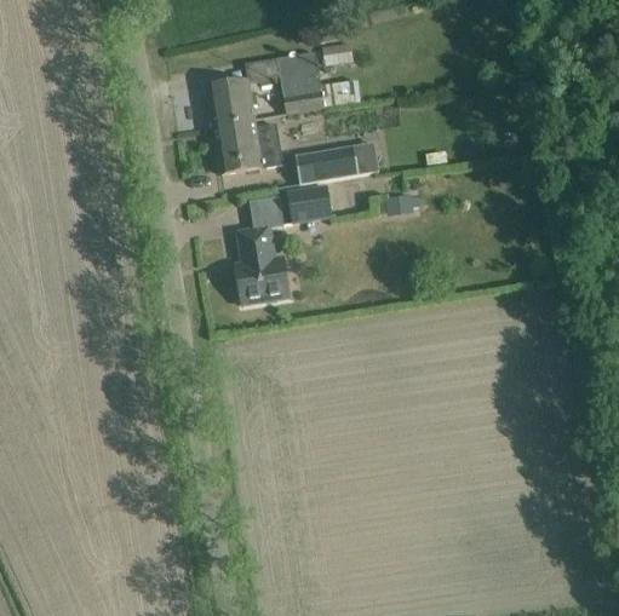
[(348,35),(344,22),(319,28),(321,42),(348,35)]
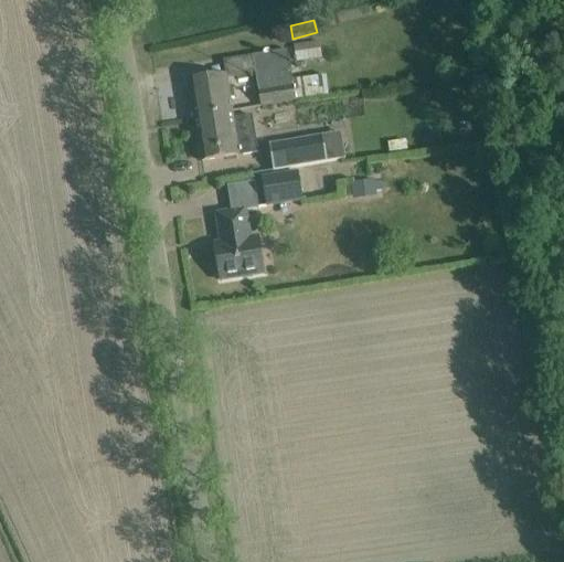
[(320,55),(317,39),(293,43),(295,59),(320,55)]
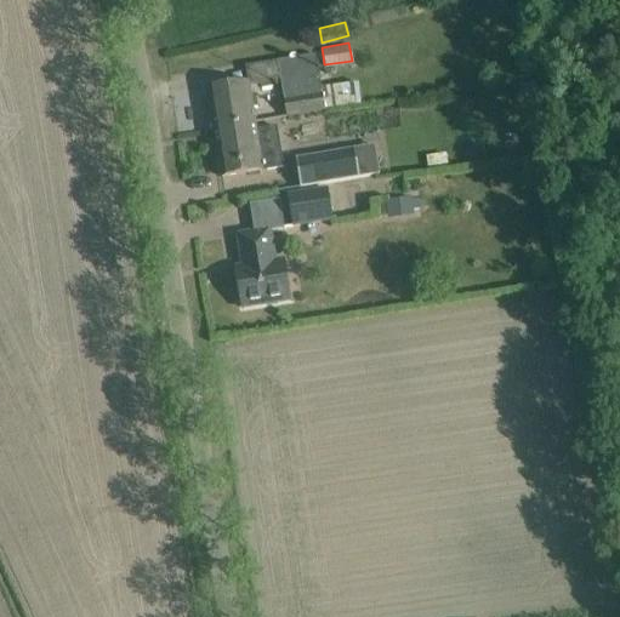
[(316,51),(278,57),(288,113),(362,102),(358,78),(322,84),(316,51)]
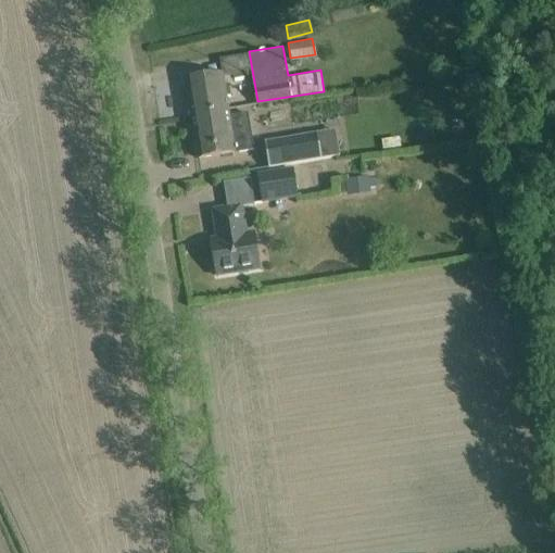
[(185,77),(190,114),(228,108),(226,93),(229,93),(228,83),(224,83),(223,72),(185,77)]
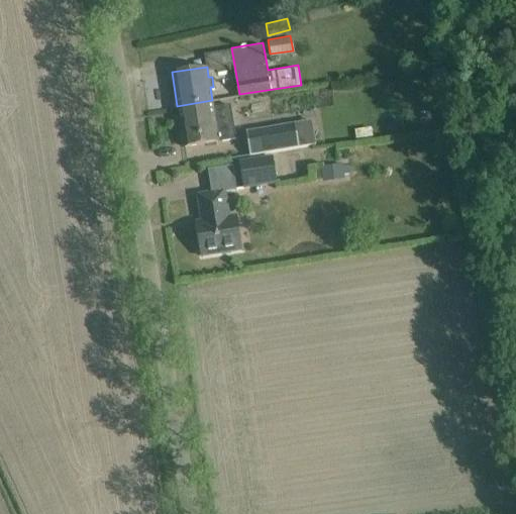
[(444,68),(431,70),(433,83),(446,82),(444,68)]
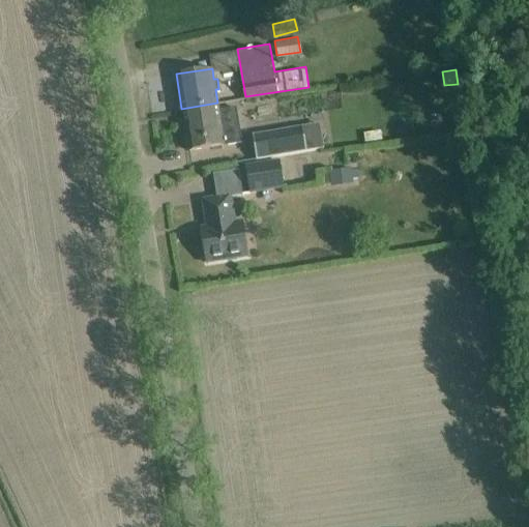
[(217,103),(181,109),(187,148),(208,145),(241,140),(236,105),(218,108),(217,103)]
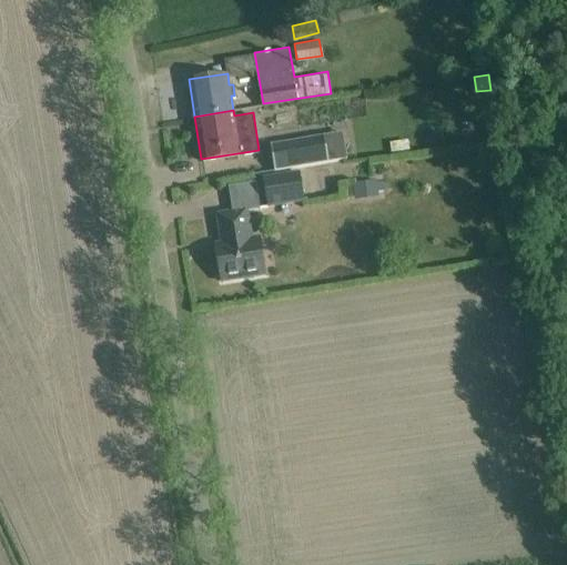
[(272,142),(269,142),(273,170),(345,157),(345,155),(327,159),(323,133),(320,134),(320,135),(305,138),(305,137),(304,137),(304,138),(289,141),(289,139),(286,140),(287,141),(273,143),(272,142)]
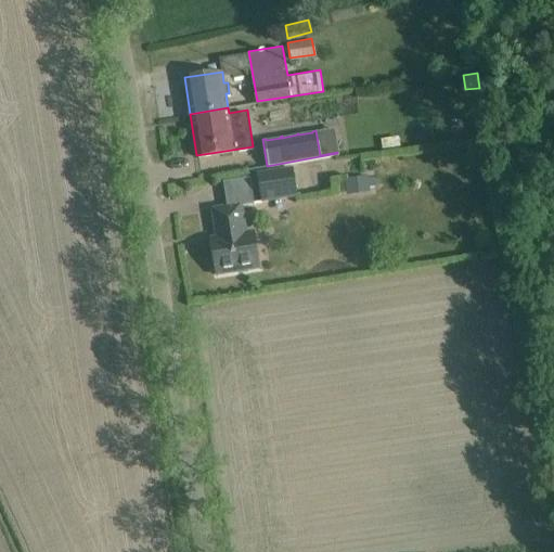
[(295,194),(291,167),(257,172),(261,200),(295,194)]
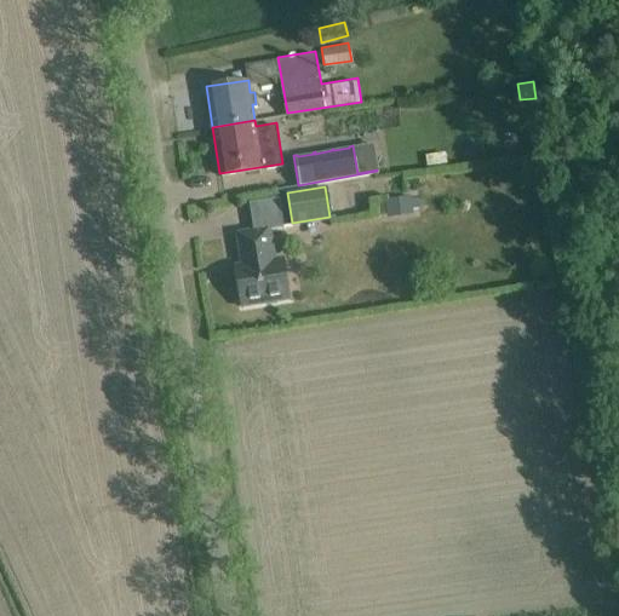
[(410,194),(384,197),(384,200),(387,211),(410,208),(410,206),(418,205),(417,195),(410,195),(410,194)]
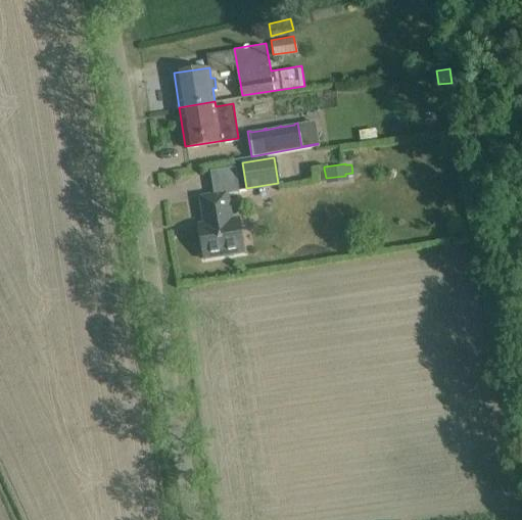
[(238,217),(230,218),(226,191),(199,195),(203,222),(197,223),(203,257),(243,250),(238,217)]
